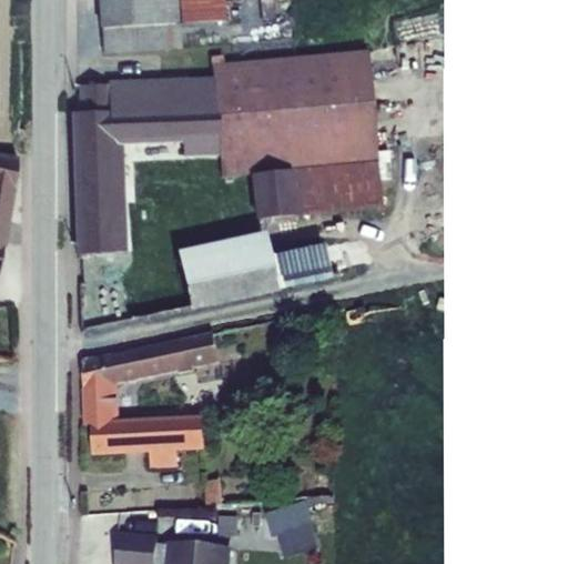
[(97,0),(99,26),(101,24),(103,50),(181,46),(180,21),(224,18),(223,0),(97,0)]
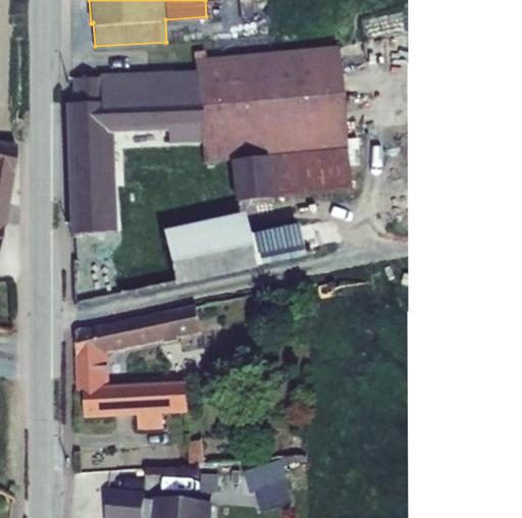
[(108,73),(110,128),(160,125),(162,141),(201,139),(203,159),(230,157),(346,145),(337,42),(194,55),(195,70),(108,73)]
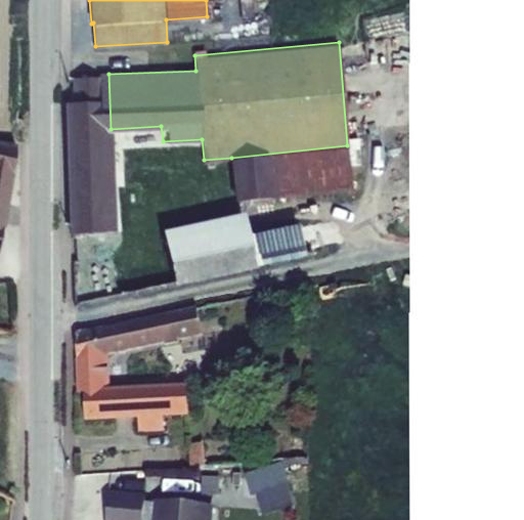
[(111,129),(108,74),(75,77),(76,100),(66,100),(70,232),(105,230),(105,226),(111,226),(111,217),(115,217),(111,129)]
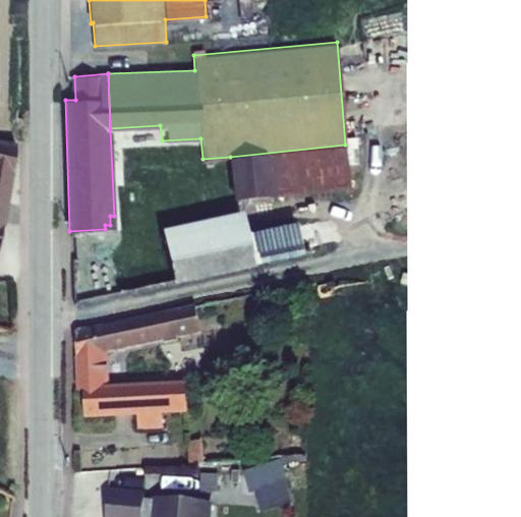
[(0,167),(11,169),(15,141),(0,137),(0,167)]
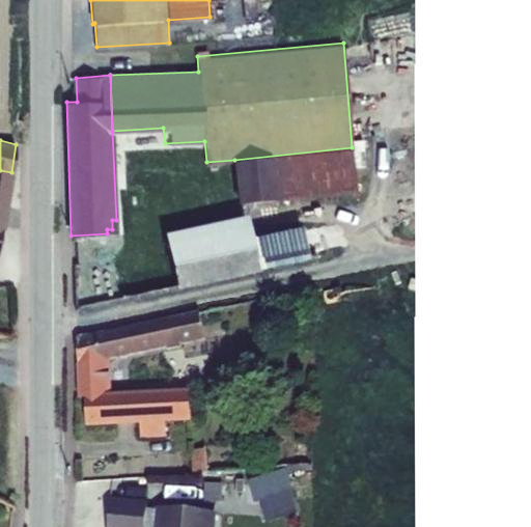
[(352,147),(234,160),(240,204),(357,192),(352,147)]
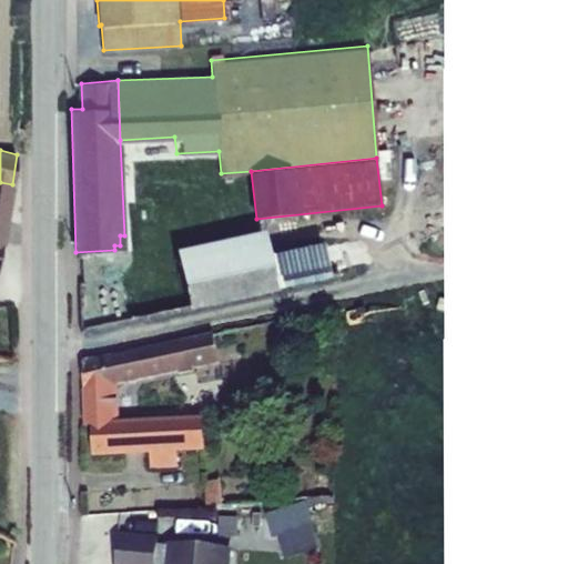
[(0,254),(12,184),(0,182),(0,254)]
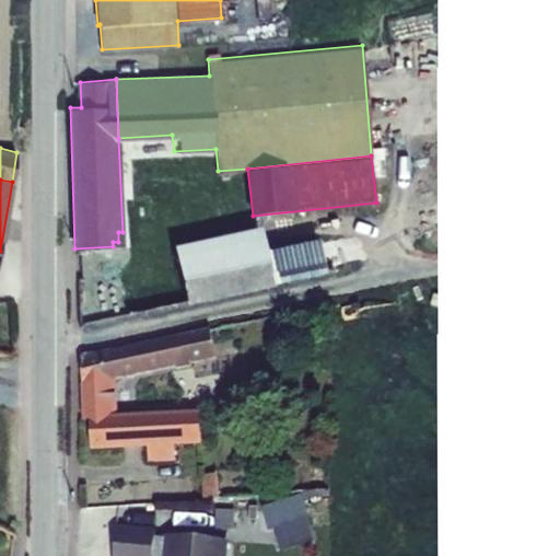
[(319,236),(263,250),(269,281),(326,269),(319,236)]
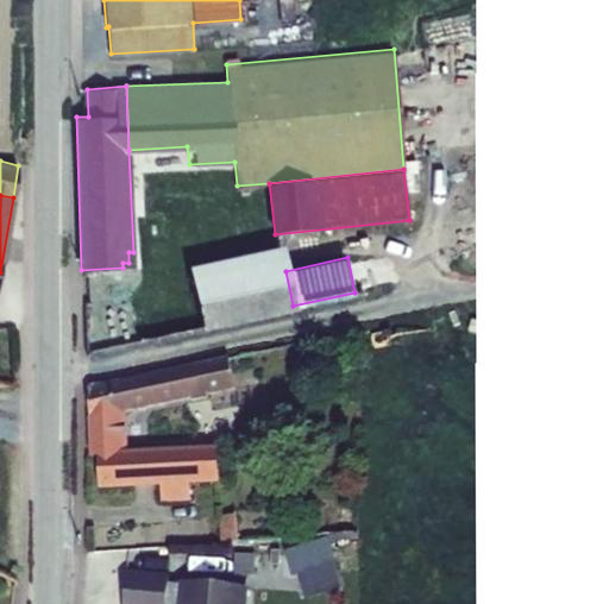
[(98,452),(130,450),(129,432),(126,432),(125,410),(190,396),(192,398),(208,395),(208,391),(234,387),(227,354),(88,384),(89,453),(98,452)]
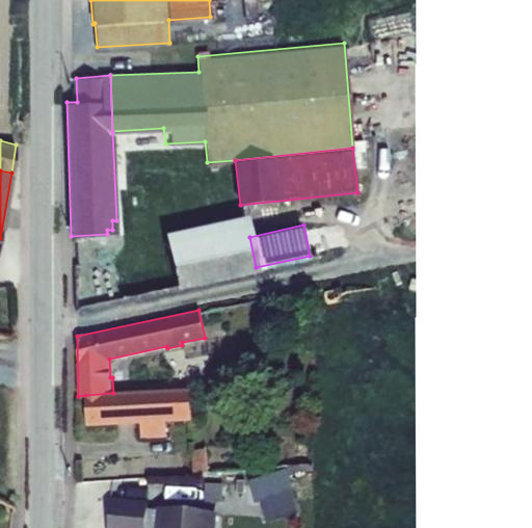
[(113,393),(85,395),(87,425),(139,422),(141,437),(166,434),(173,422),(192,421),(189,388),(113,393)]
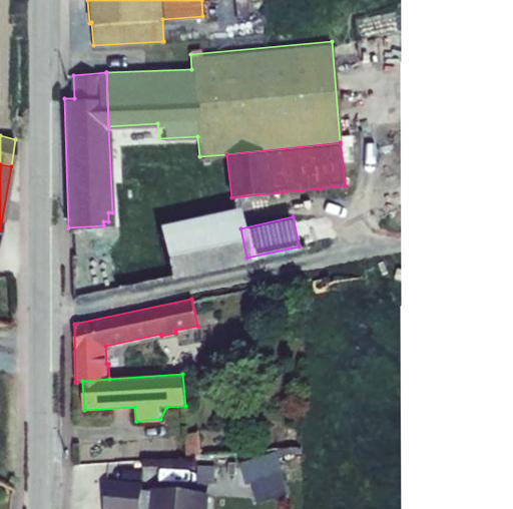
[(302,421),(287,422),(289,448),(304,446),(302,421)]
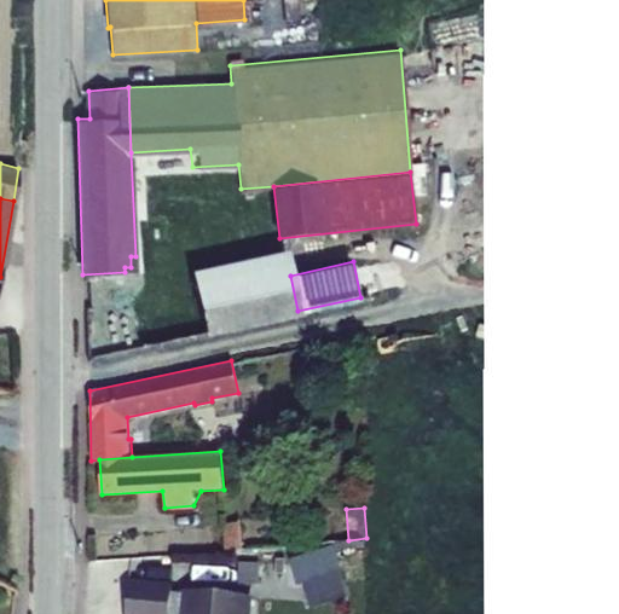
[(239,520),(223,521),(225,549),(242,548),(239,520)]
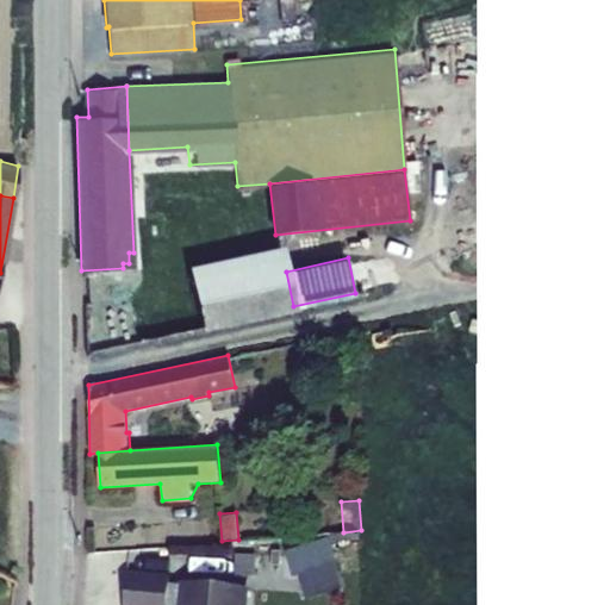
[(311,592),(348,580),(340,553),(303,565),(311,592)]
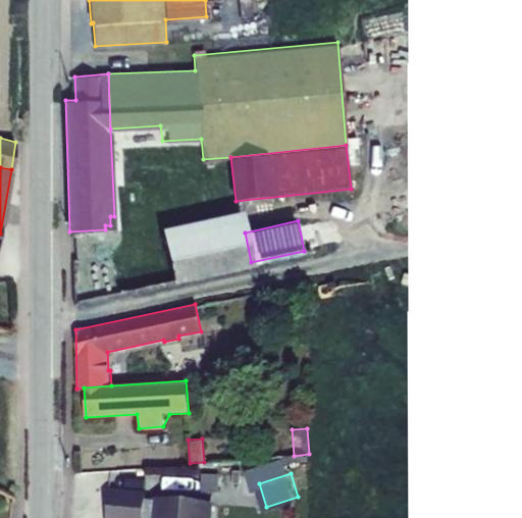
[(108,487),(105,517),(211,517),(213,501),(195,499),(192,496),(186,493),(178,491),(174,494),(170,497),(153,496),(153,499),(144,498),(145,490),(108,487)]
